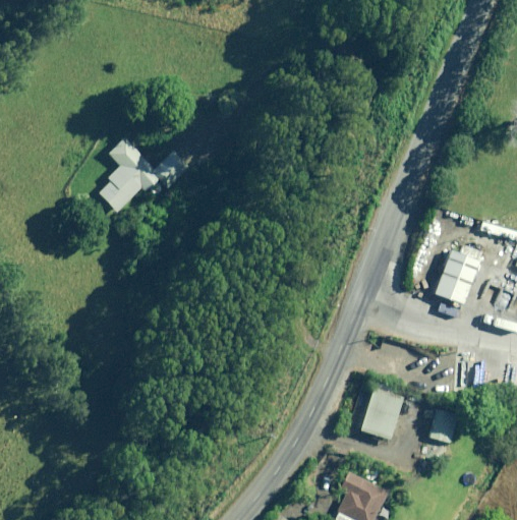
[(176,150),(157,168),(126,137),(111,154),(123,166),(111,178),(114,180),(102,192),(121,213),(146,188),(149,191),(153,187),(160,195),(165,199),(195,169),(176,150)]
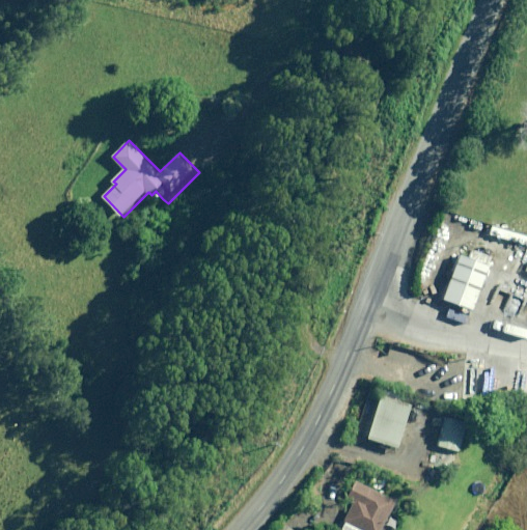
[(483,253),(473,250),(470,258),(460,254),(443,299),(472,309),(488,266),(480,262),(483,253)]
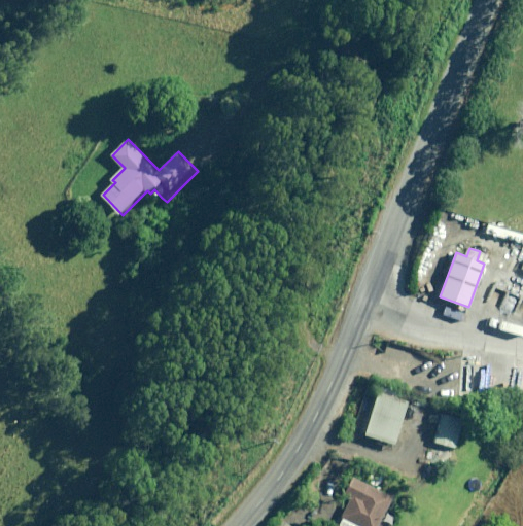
[(522,273),(512,268),(503,286),(522,294),(522,273)]
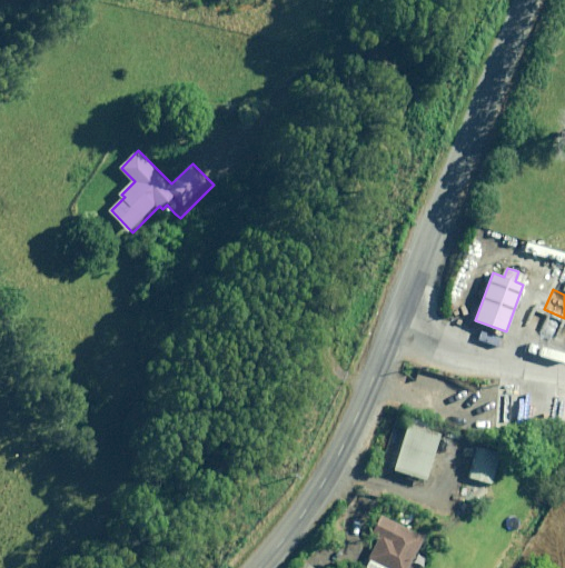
[(564,388),(557,387),(554,407),(564,408),(564,388)]
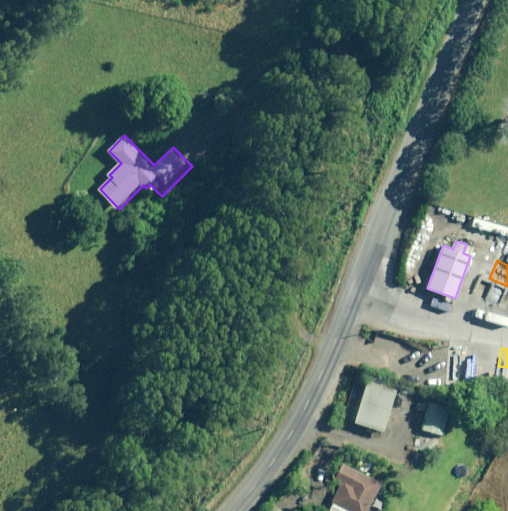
[(396,390),(368,380),(354,422),(382,432),(396,390)]
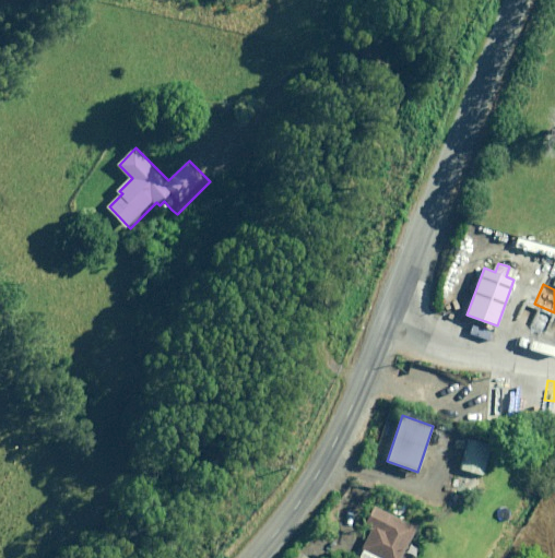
[(458,447),(468,449),(462,470),(484,475),(492,443),(472,438),(460,436),(458,447)]
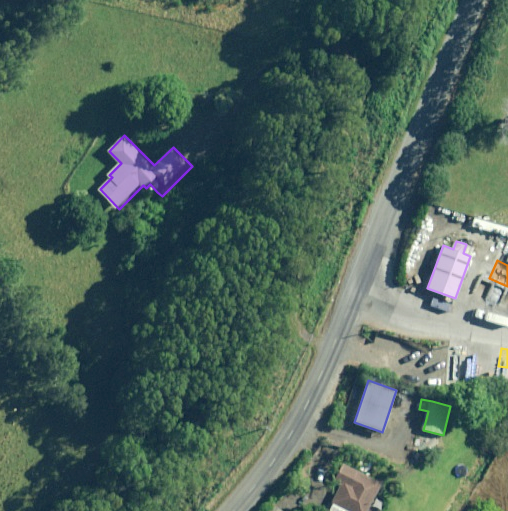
[(366,510),(381,482),(343,463),(334,481),(342,484),(329,510),(366,510)]
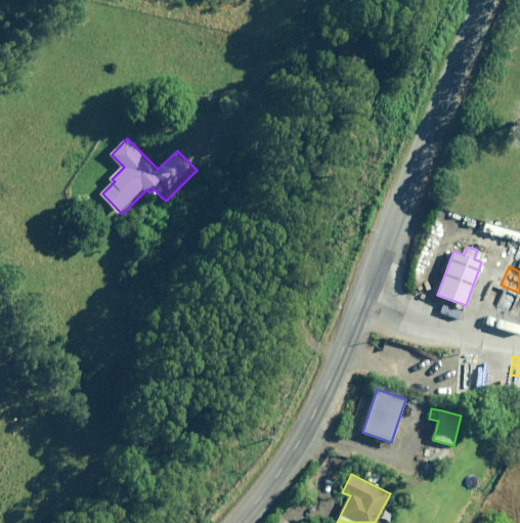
All buildings are outlined.
